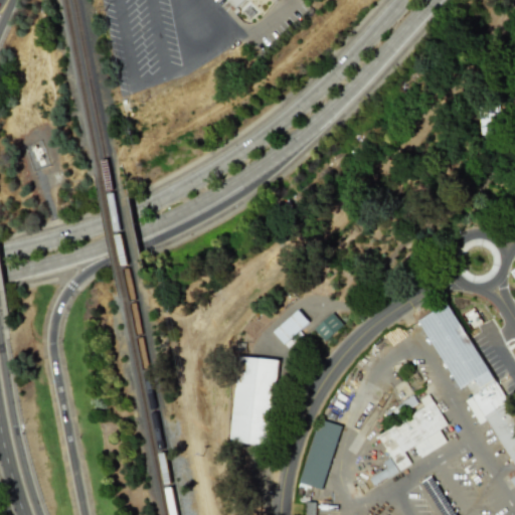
[(244,0),(235,9),(226,0),(244,0)]
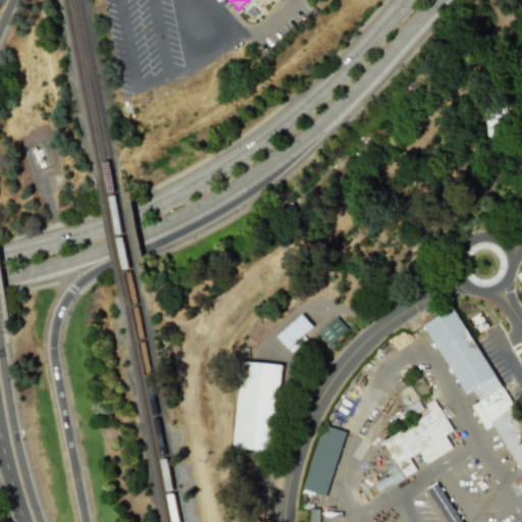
[(425,323),(465,392),(481,381),(489,397),(474,405),(485,425),(494,420),(521,467),(521,421),(456,306),(425,323)]
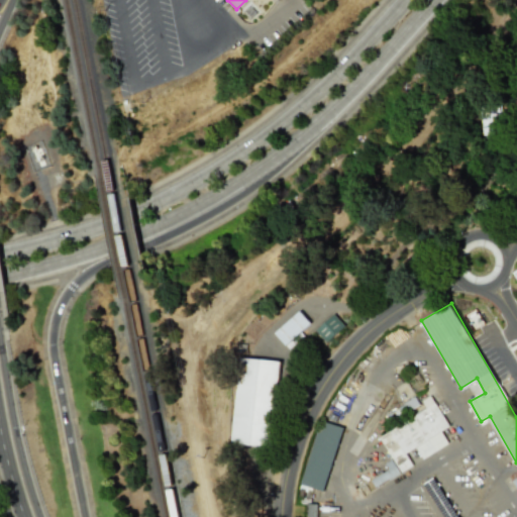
[(274,332),(284,343),(309,324),(299,312),(274,332)]
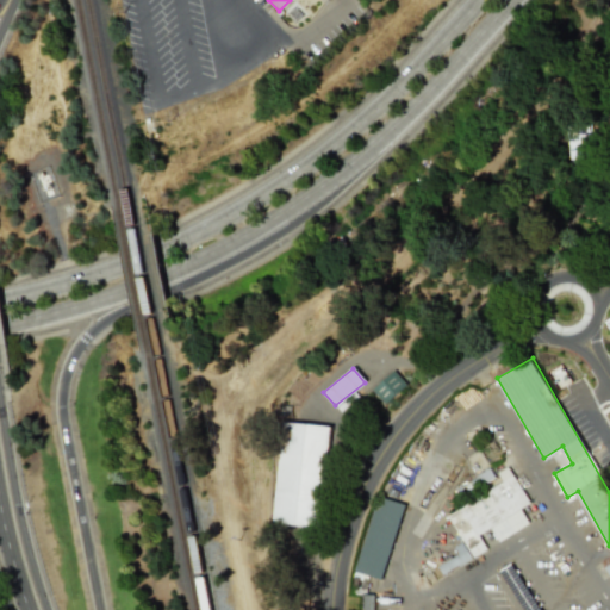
[(383,403),(405,385),(393,371),(371,388),(383,403)]
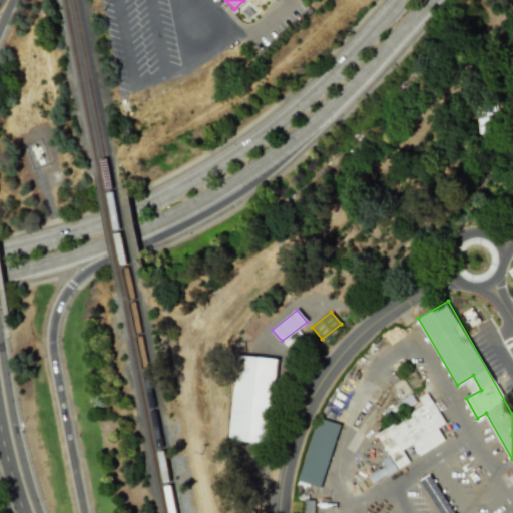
[(227,442),(238,355),(279,360),(268,447),(227,442)]
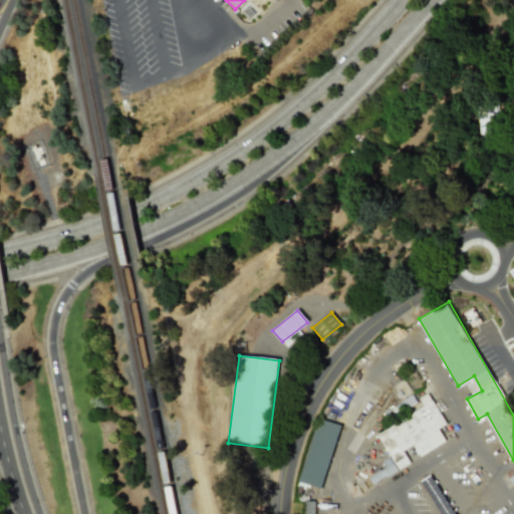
[(429,393),(386,412),(391,426),(378,435),(389,456),(367,478),(374,487),(408,463),(403,450),(414,444),(420,456),(451,438),(429,393)]
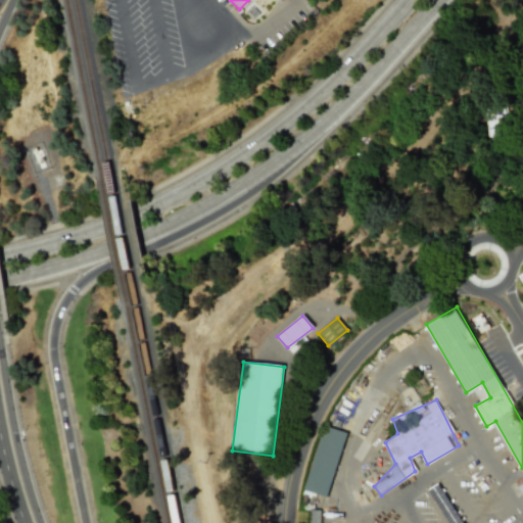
[(423,409),(419,402),(406,409),(410,416),(423,409)]
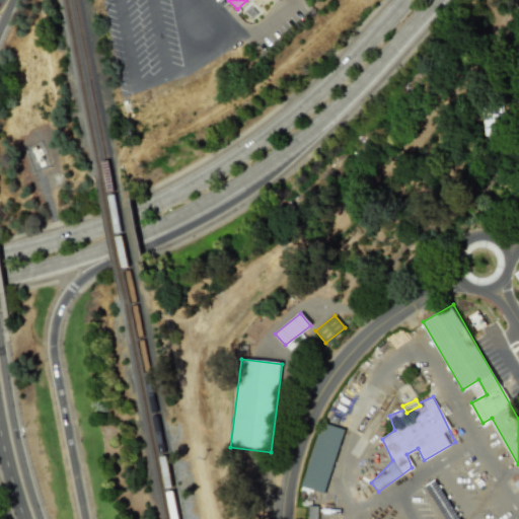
[(343,429),(319,422),(301,487),(323,494),(343,429)]
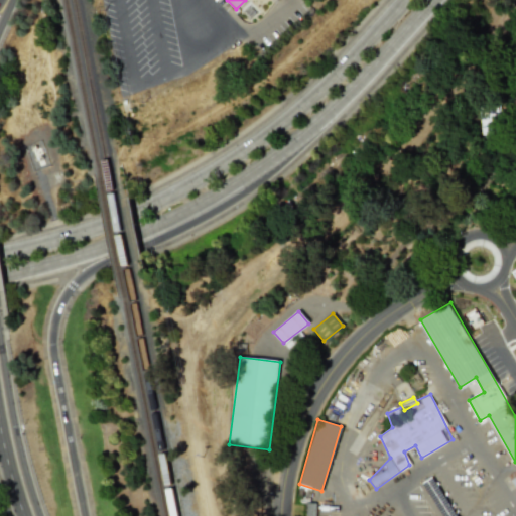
[(314,515),(315,503),(305,503),(304,515),(314,515)]
